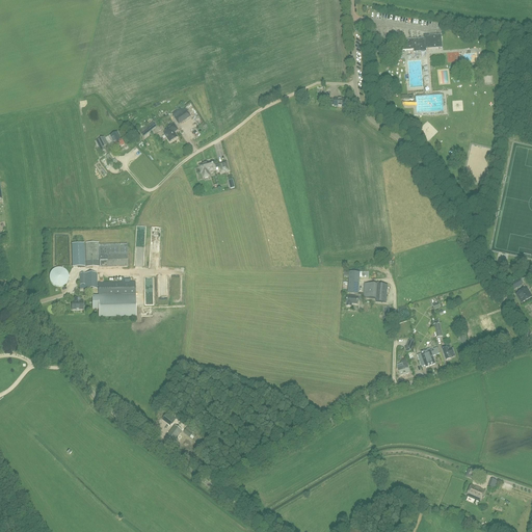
[(443,48),(442,34),(428,35),(429,36),(426,36),(426,38),(413,40),(406,40),(406,43),(404,43),(404,48),(401,48),(401,51),(414,50),(414,52),(426,52),(426,49),(443,48)]
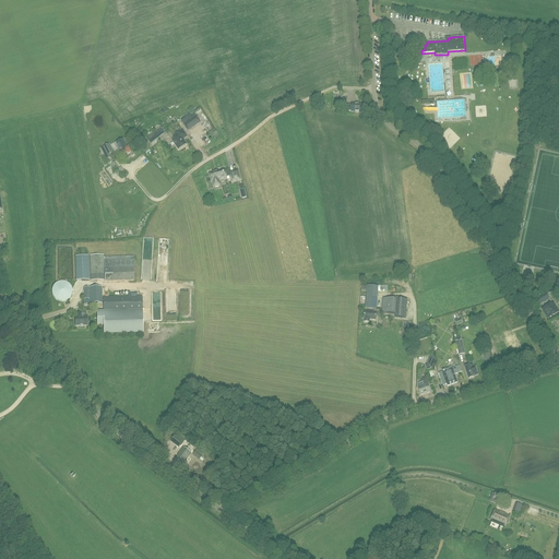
[(352,104),(352,105),(346,105),(346,100),(337,100),(337,107),(346,107),(346,106),(347,106),(347,111),(352,111),(352,113),(364,113),(364,105),(352,104)]
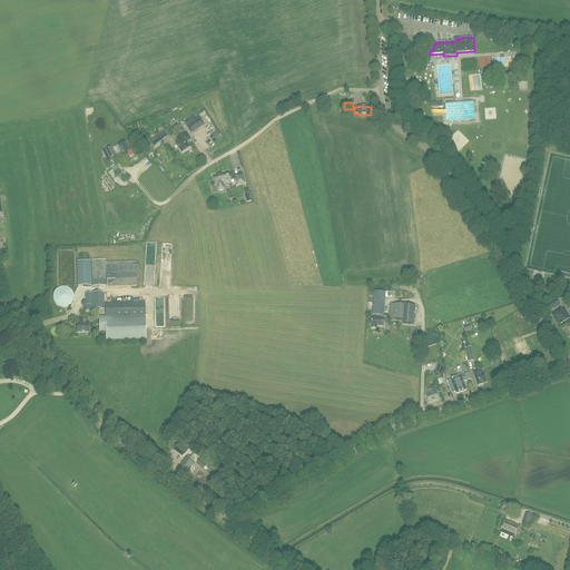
[(192,119),(185,124),(192,134),(205,125),(200,118),(194,123),(192,119)]
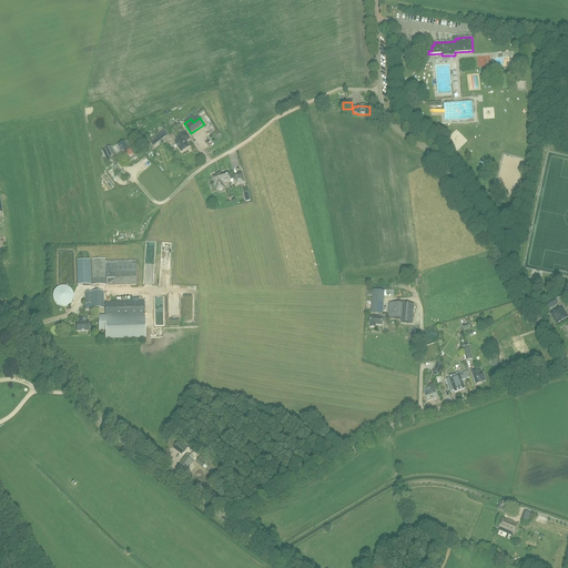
[(181,152),(189,148),(185,141),(186,141),(186,140),(186,139),(189,138),(185,133),(182,135),(183,137),(181,138),(180,138),(180,137),(178,138),(180,140),(175,142),(176,144),(178,144),(179,146),(178,146),(181,152)]
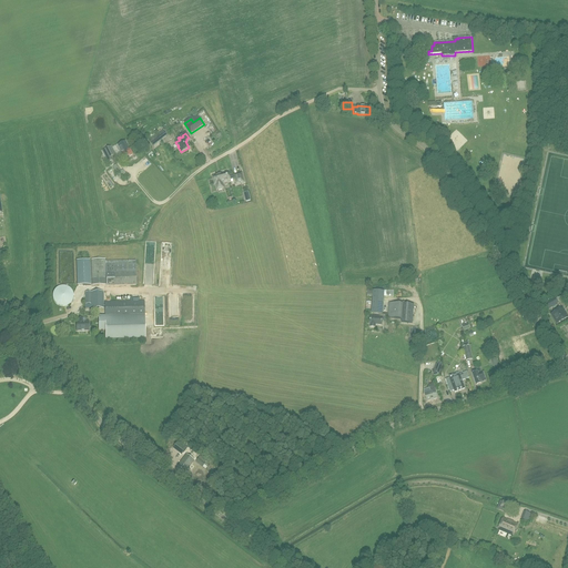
[(153,145),(162,140),(158,134),(149,141),(153,145)]
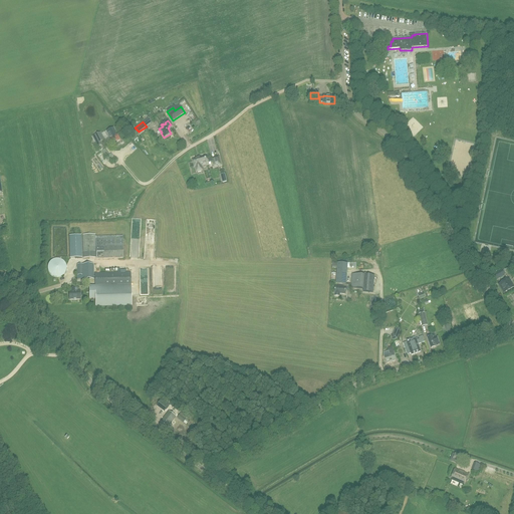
[(109,139),(112,145),(120,140),(117,135),(117,136),(113,129),(108,131),(110,134),(108,135),(110,139),(109,139)]
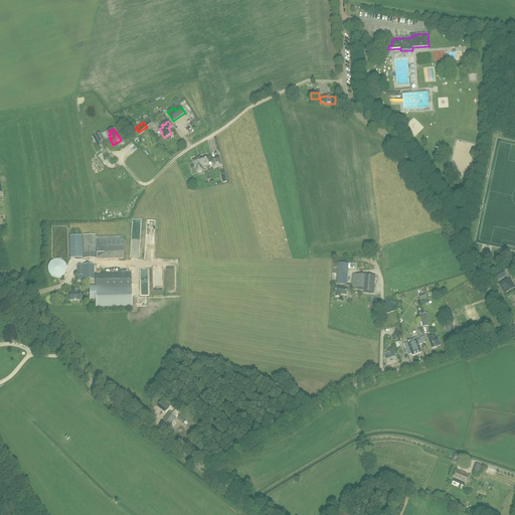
[(101,133),(96,136),(93,137),(97,144),(99,143),(100,143),(105,141),(101,133)]
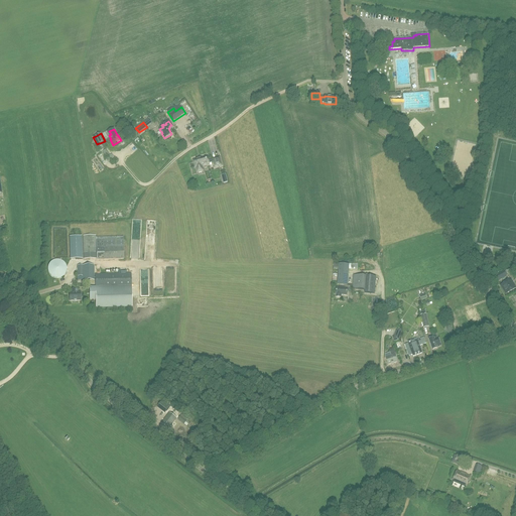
[(209,161),(207,157),(194,160),(196,167),(197,167),(197,169),(198,171),(203,170),(202,167),(202,165),(209,163),(214,161),(215,167),(221,165),(219,158),(213,159),(214,160),(209,161)]
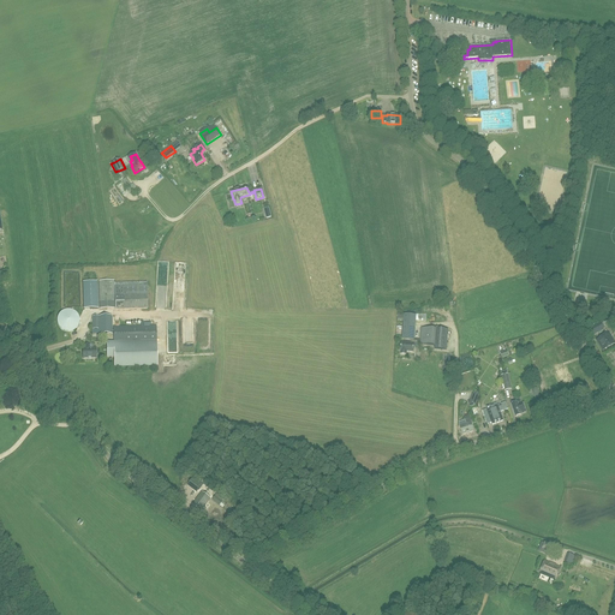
[(97,309),(97,281),(83,281),(83,309),(97,309)]
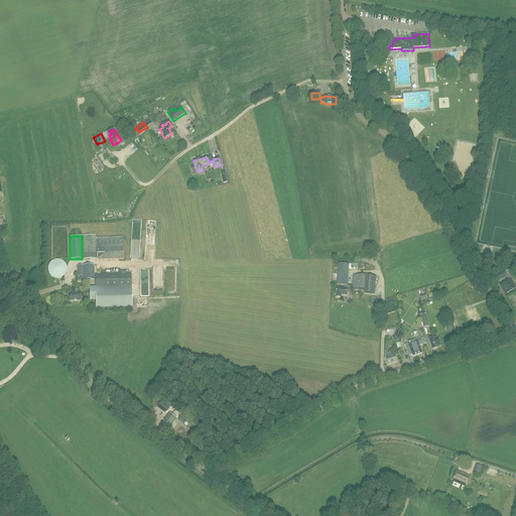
[(96,236),(83,236),(84,259),(96,259),(96,236)]
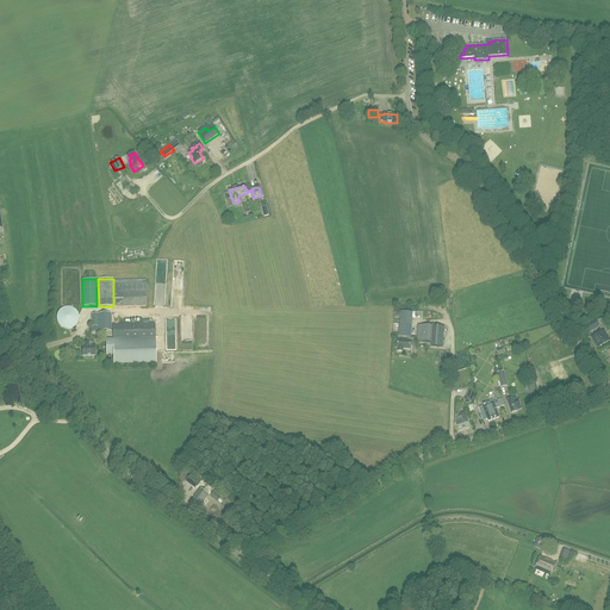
[(114,306),(147,305),(145,280),(113,280),(114,306)]
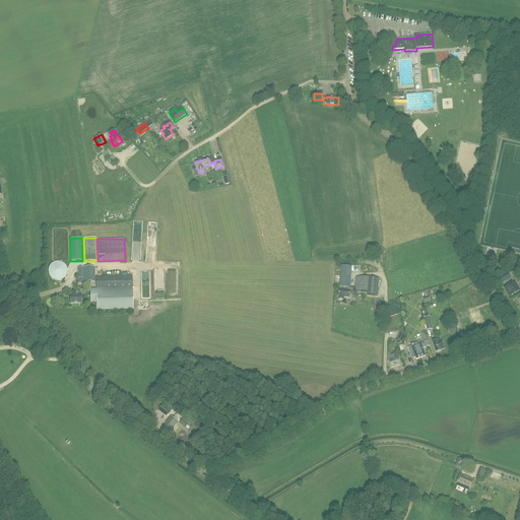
[(56,280),(59,280),(61,279),(64,278),(66,276),(67,273),(67,270),(67,267),(65,265),(63,263),(60,262),(57,262),(54,263),(52,264),(50,267),(49,269),(49,272),(50,275),(51,277),(53,279),(56,280)]
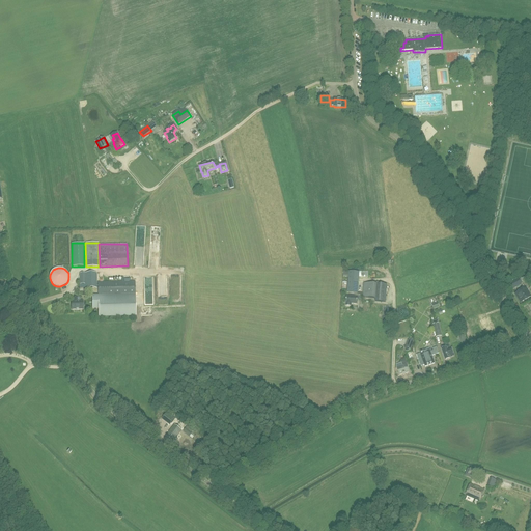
[(345,303),(345,306),(351,306),(352,303),(357,304),(358,297),(362,297),(362,298),(375,299),(375,301),(386,302),(387,285),(379,284),(363,283),(363,294),(357,294),(359,273),(348,272),(346,292),(351,292),(350,296),(346,296),(345,303)]
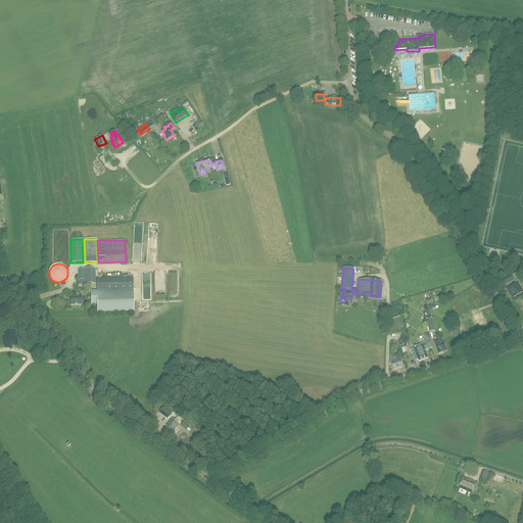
[(96,284),(95,269),(79,270),(79,279),(82,279),(82,281),(84,281),(84,284),(96,284)]
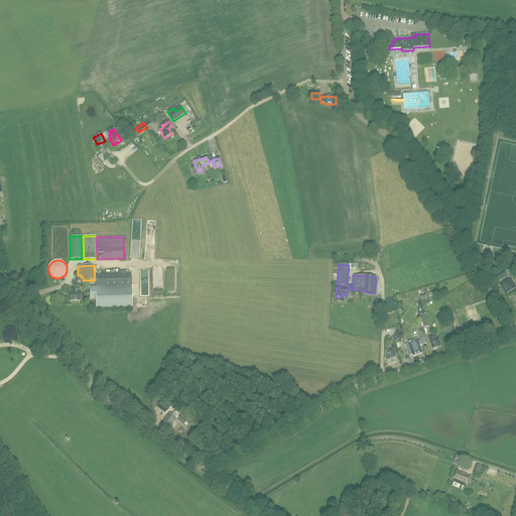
[(131,273),(128,273),(119,274),(108,274),(104,274),(96,274),(96,286),(131,285),(131,273)]
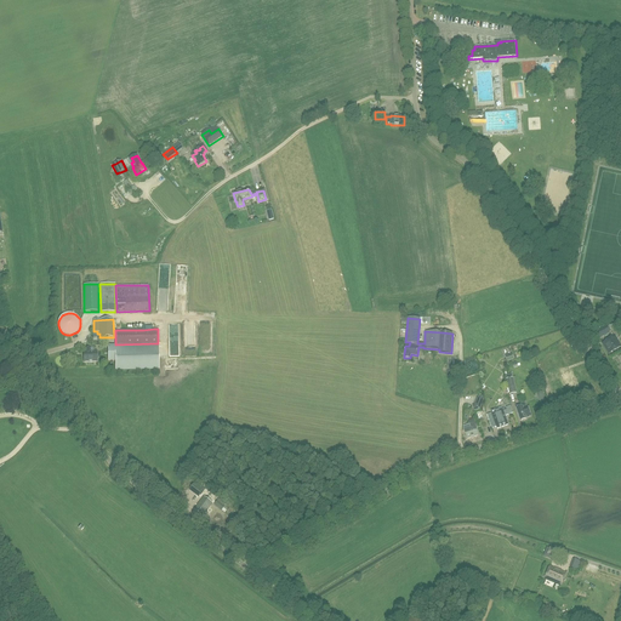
[(603,343),(609,354),(620,347),(615,336),(603,343)]
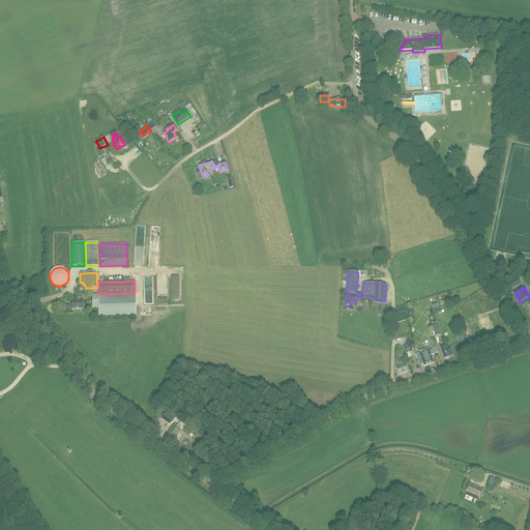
[(498,303),(490,289),(483,293),(492,306),(498,303)]
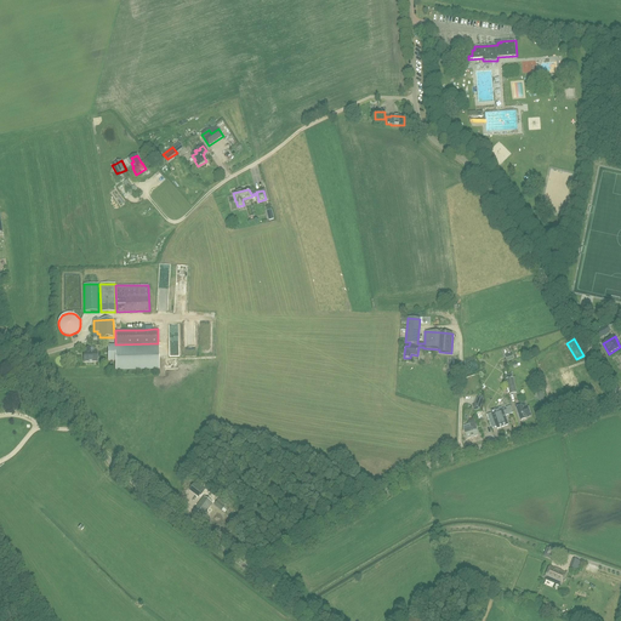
[(159,345),(158,345),(158,343),(115,345),(108,346),(108,362),(115,362),(115,371),(159,370),(159,345)]
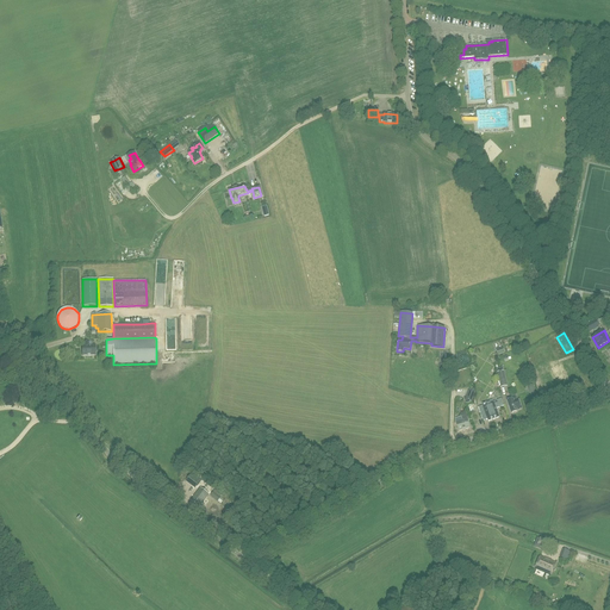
[(82,356),(95,355),(95,346),(88,347),(88,342),(83,342),(83,347),(82,347),(82,356)]
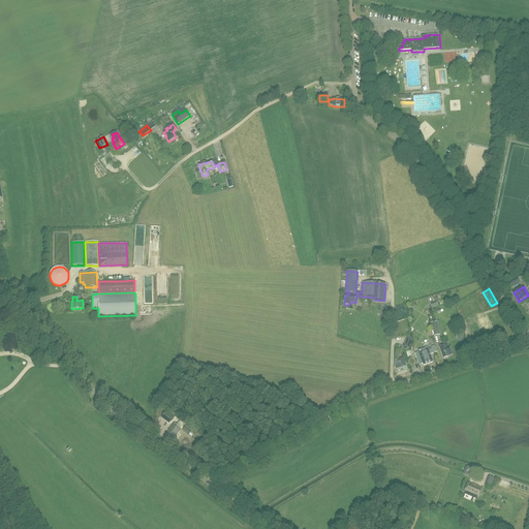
[(495,328),(492,317),(488,318),(489,321),(478,324),(477,322),(473,323),(476,333),(485,331),(484,329),(487,329),(488,330),(495,328)]
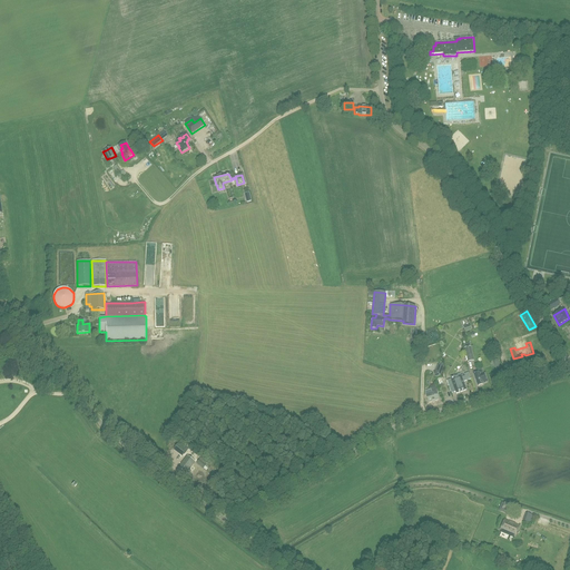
[(440,375),(444,366),(439,365),(436,371),(434,371),(436,376),(440,375)]
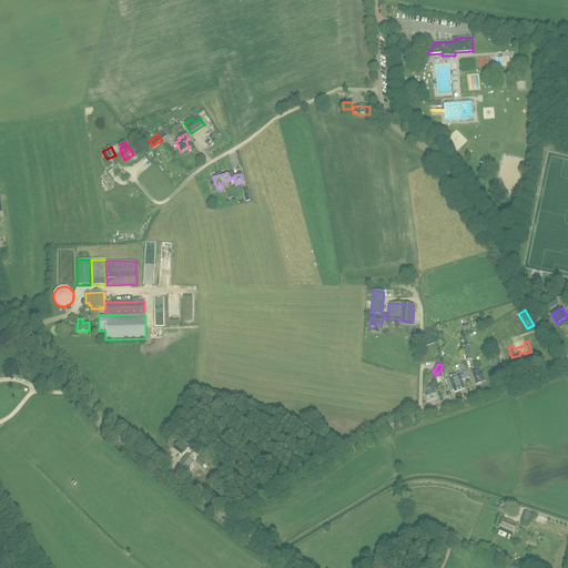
[(473,374),(476,385),(482,384),(482,382),(486,381),(483,372),(482,372),(480,368),(476,369),(477,372),(473,374)]
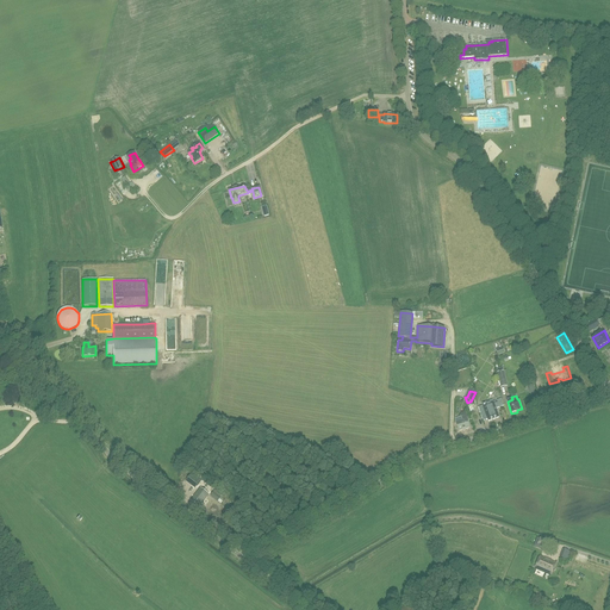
[(496,409),(504,405),(500,399),(493,402),(495,402),(490,404),(490,402),(484,404),(484,406),(478,408),(484,421),(487,419),(489,421),(499,417),(497,412),(498,412),(497,409),(496,409)]
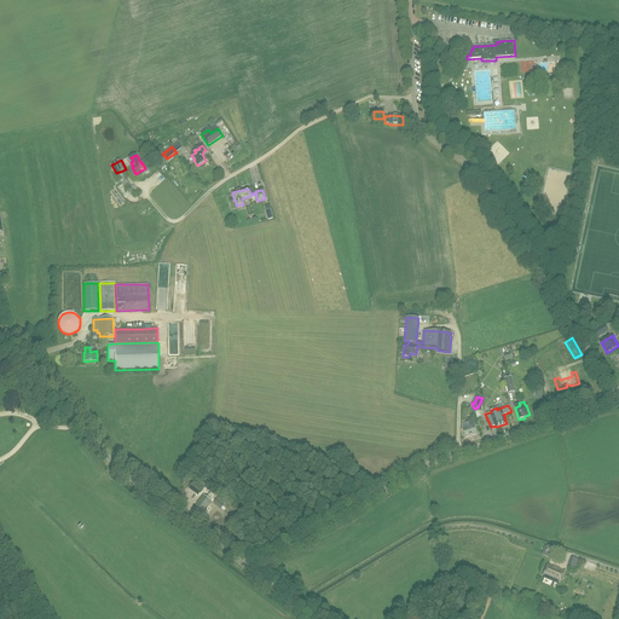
[(474,426),(473,418),(467,420),(466,424),(467,428),(463,429),(466,438),(476,434),(474,426)]
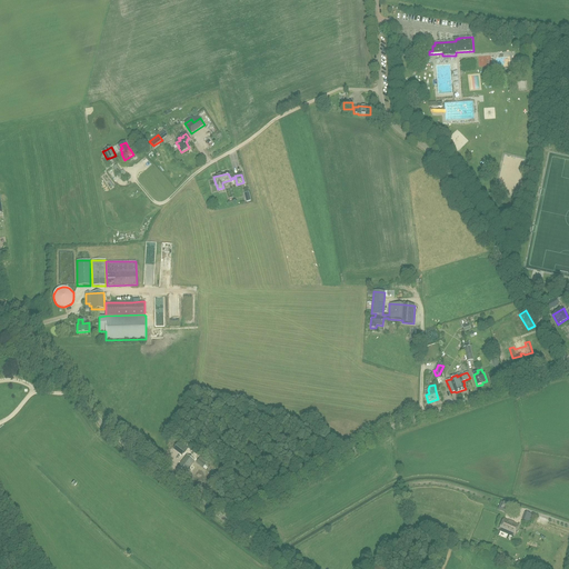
[(180,441),(176,448),(183,455),(189,447),(180,441)]
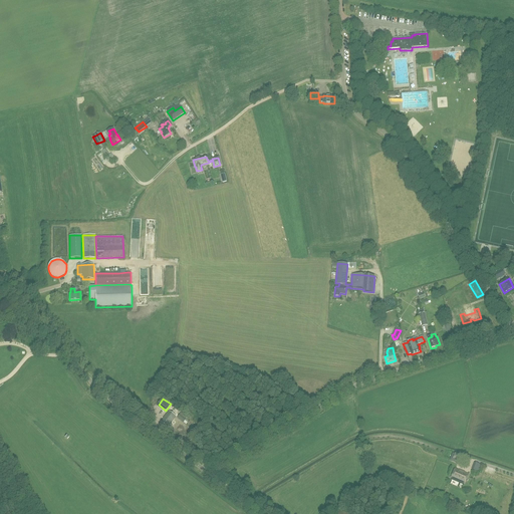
[(176,417),(169,412),(161,422),(168,427),(176,417)]
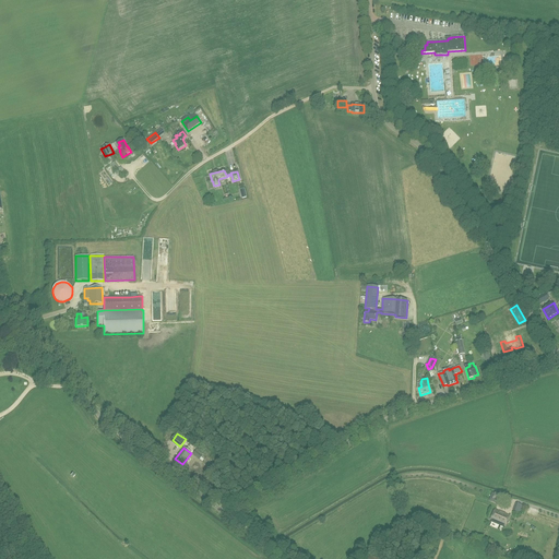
[(203,460),(205,458),(197,450),(194,452),(203,460)]
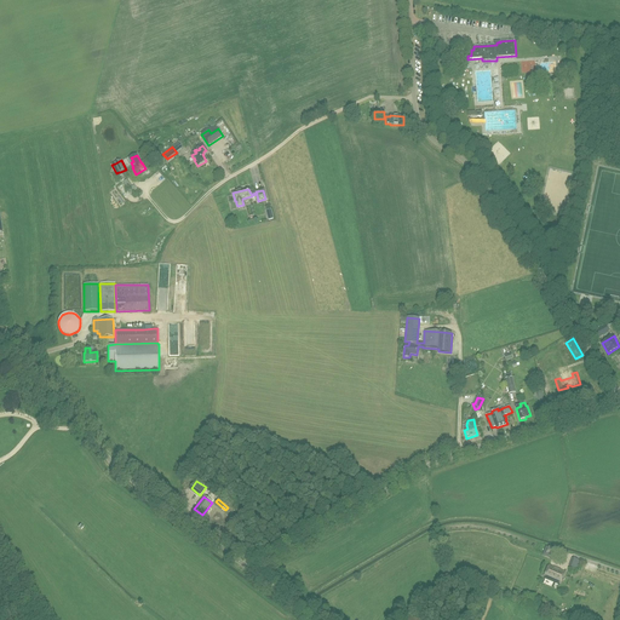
[(566,572),(549,564),(544,577),(561,584),(566,572)]
